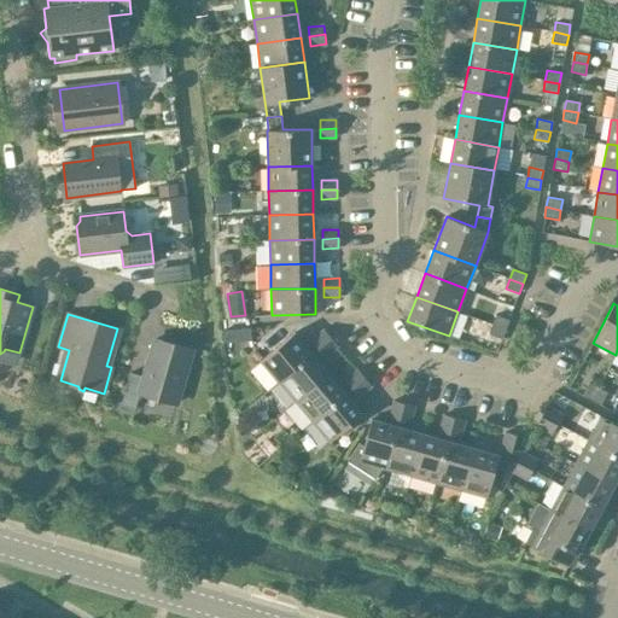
[(495,315),(491,325),(505,330),(508,320),(495,315)]
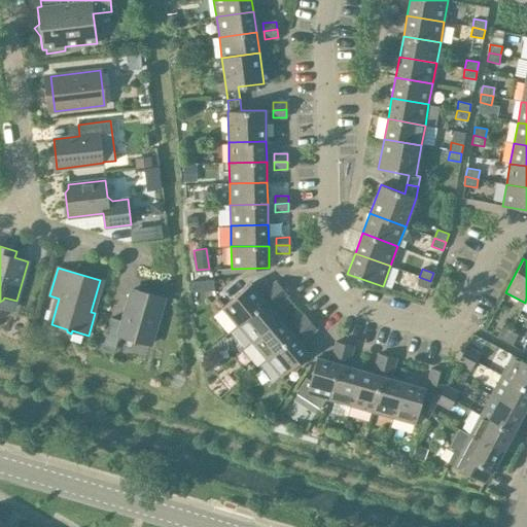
[(416,285),(428,289),(430,281),(419,277),(416,285)]
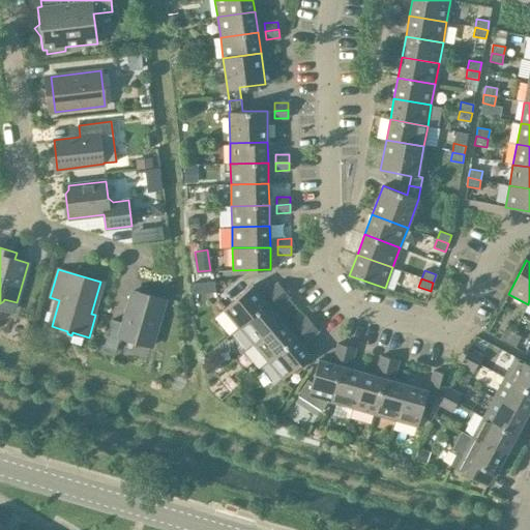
[(266,292),(272,299),(284,290),(277,283),(266,292)]
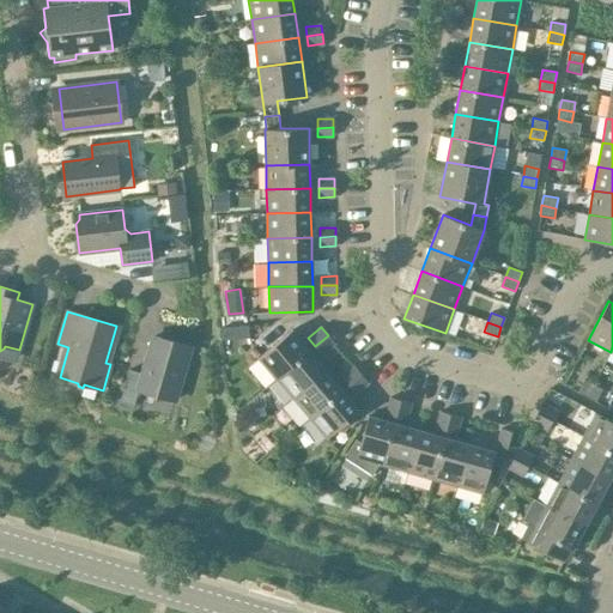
[(259,358),(277,378),(310,350),(292,329),(259,358)]
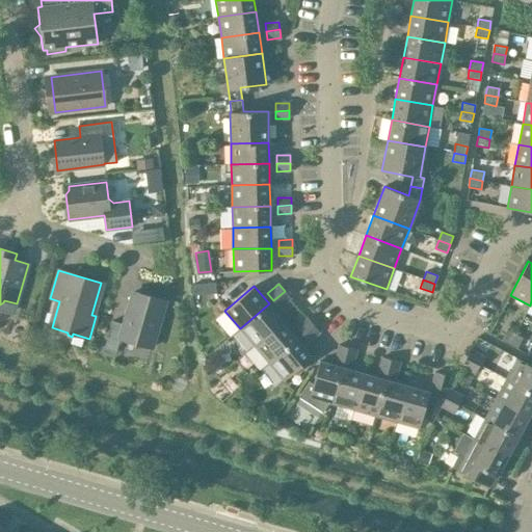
[(273,300),(280,308),(291,298),(285,291),(273,300)]
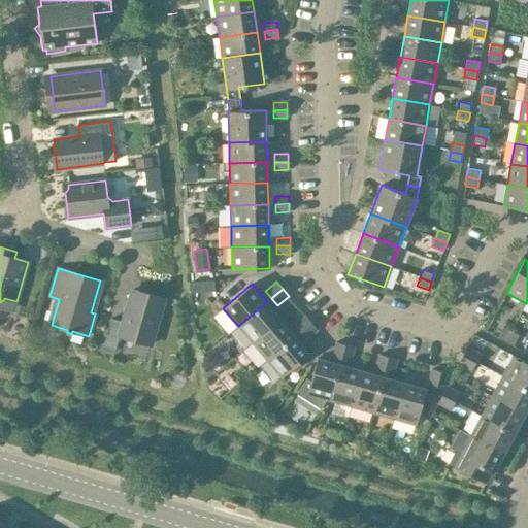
[(103,345),(116,350),(120,335),(151,344),(164,299),(132,290),(123,322),(111,319),(103,345)]
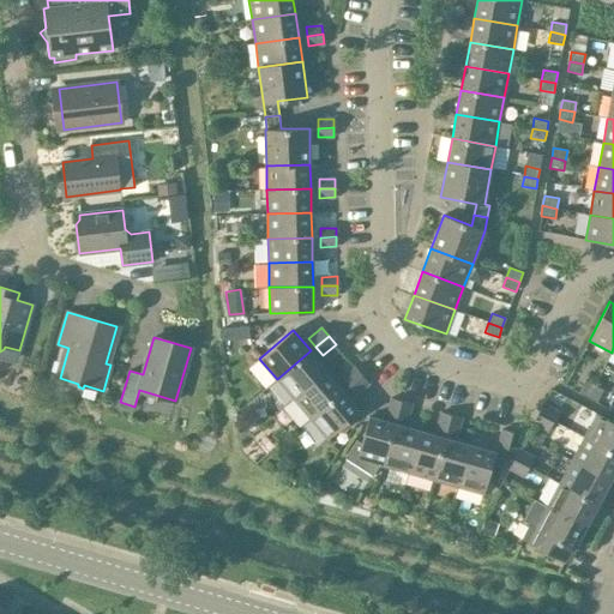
[(277,379),(294,399),(327,371),(311,350),(277,379)]
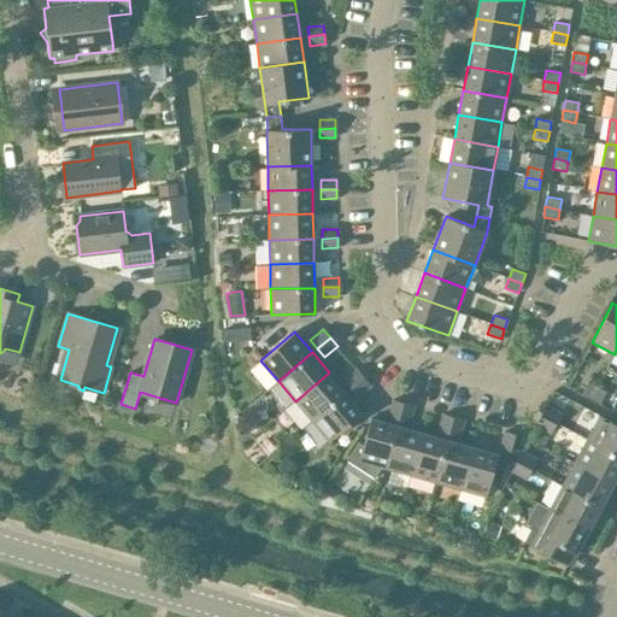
[(364,376),(357,369),(344,380),(351,388),(364,376)]
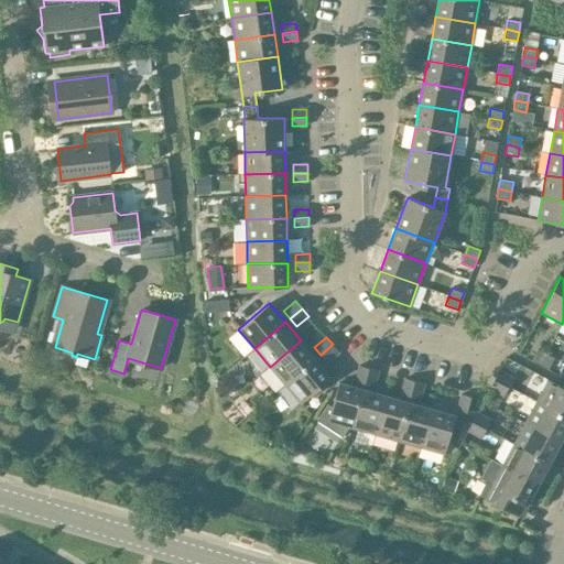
[(270,367),(285,384),(315,359),(301,340),(270,367)]
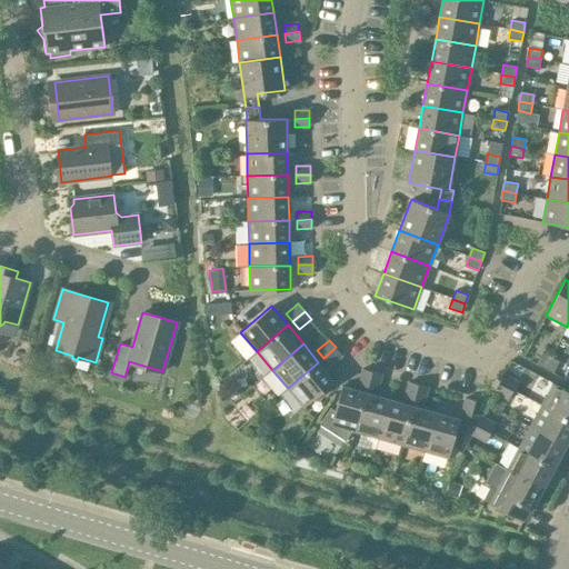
[(288,388),(303,407),(335,381),(325,369),(342,355),(336,347),(323,358),(318,362),(288,388)]
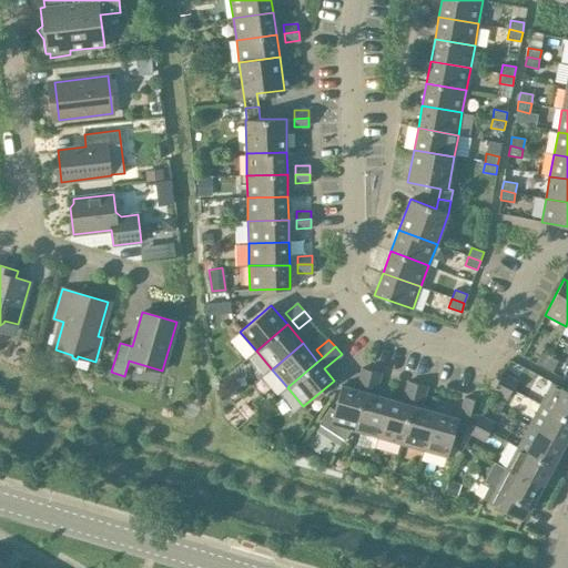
[(535,364),(544,368),(549,356),(541,352),(535,364)]
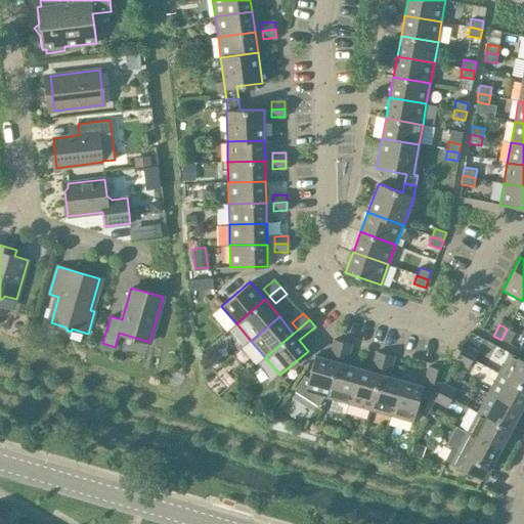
[(501,340),(509,344),(515,333),(507,329),(501,340)]
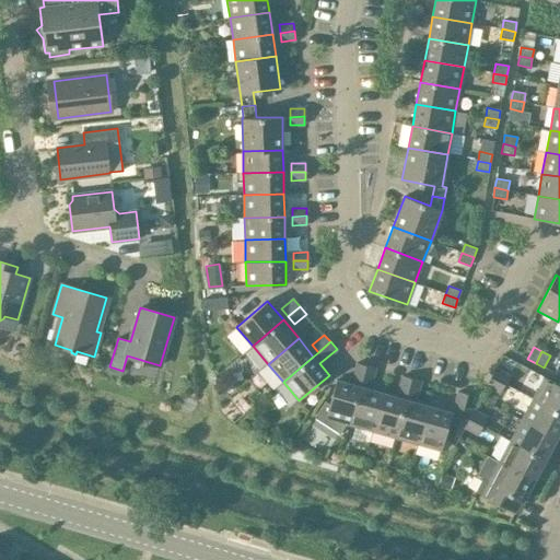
[(352,377),(362,381),(366,365),(357,363),(352,377)]
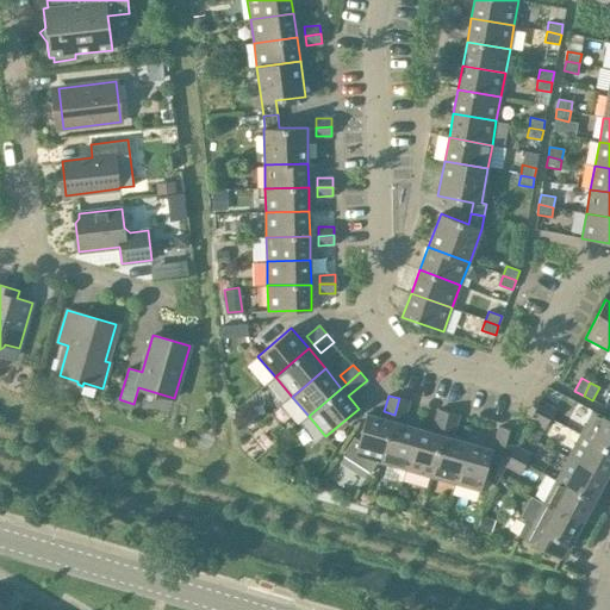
[(394,415),(404,417),(409,402),(399,398),(394,415)]
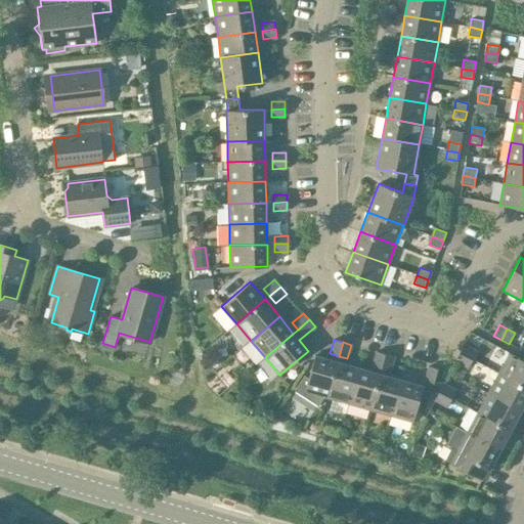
[(460,353),(472,359),(477,351),(464,345),(460,353)]
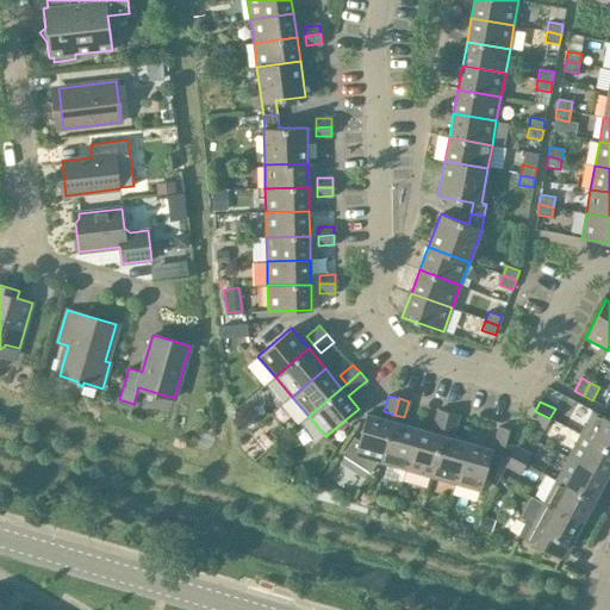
[(434,425),(443,429),(448,412),(439,410),(434,425)]
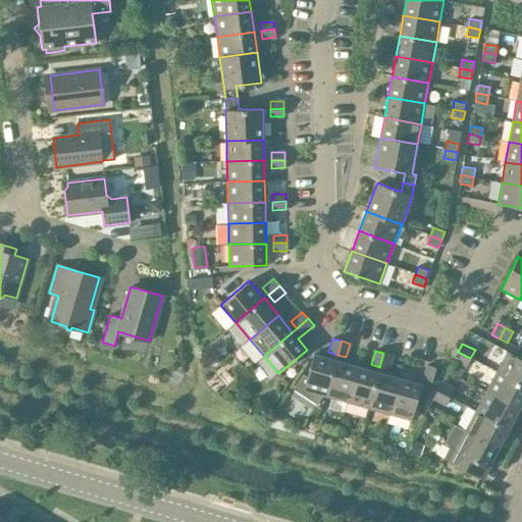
[(454,360),(466,366),(470,358),(458,352),(454,360)]
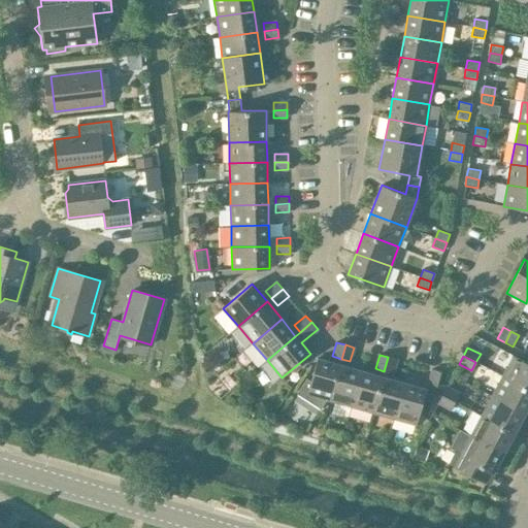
[(502,376),(527,390),(527,363),(513,356),(502,376)]
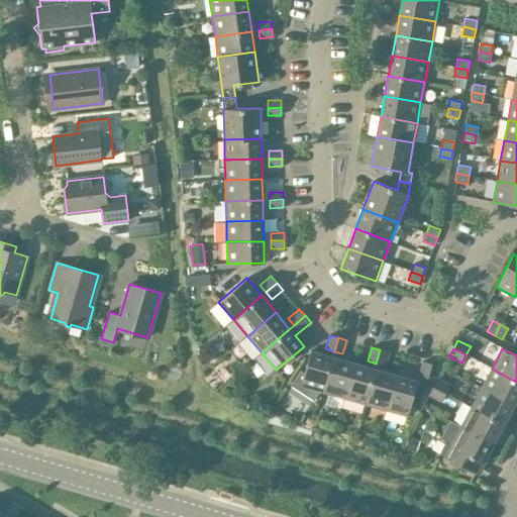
[(376,364),(385,366),(389,351),(380,349),(376,364)]
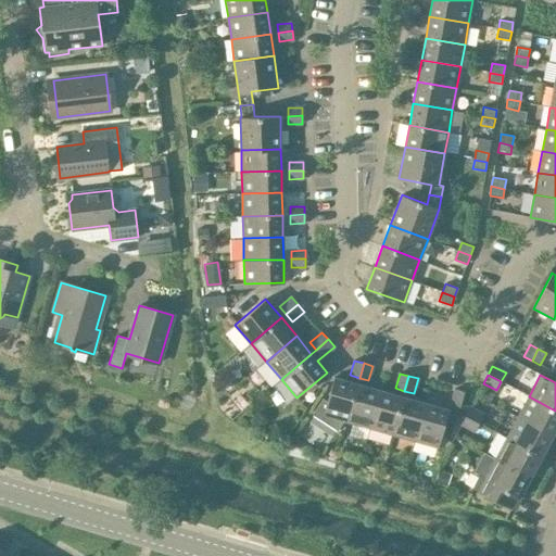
[(344,421),(346,422),(357,383),(333,377),(327,401),(323,399),(312,415),(338,431),(344,421)]
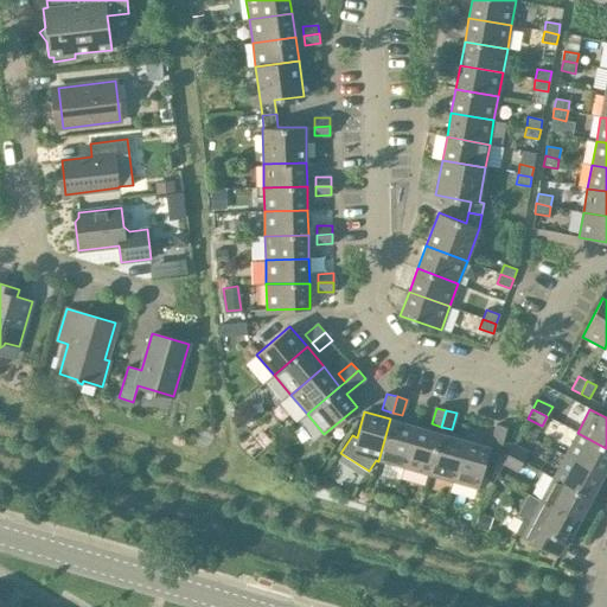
[(378,461),(403,467),(415,426),(390,419),(378,461)]
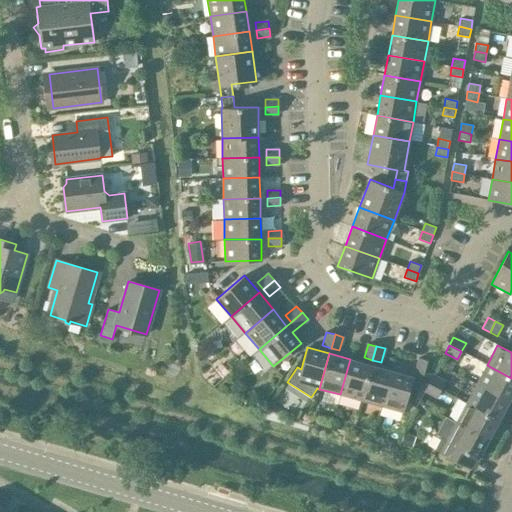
[(415,372),(424,374),(428,360),(419,358),(415,372)]
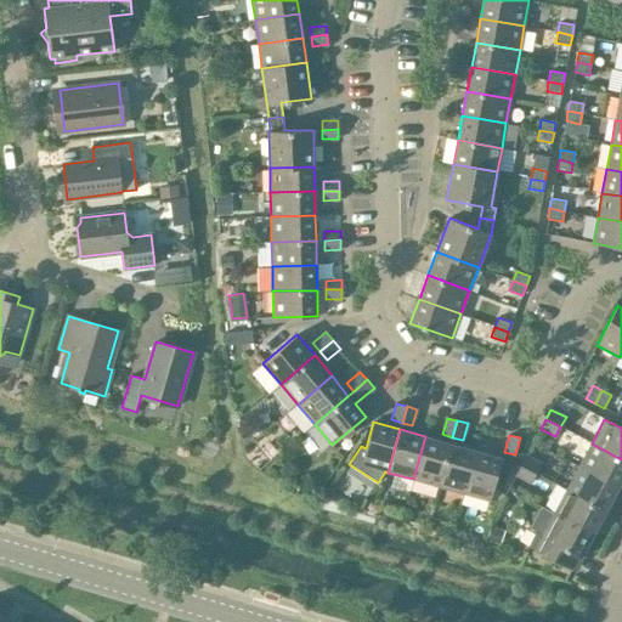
[(413,479),(439,486),(451,444),(425,436),(413,479)]
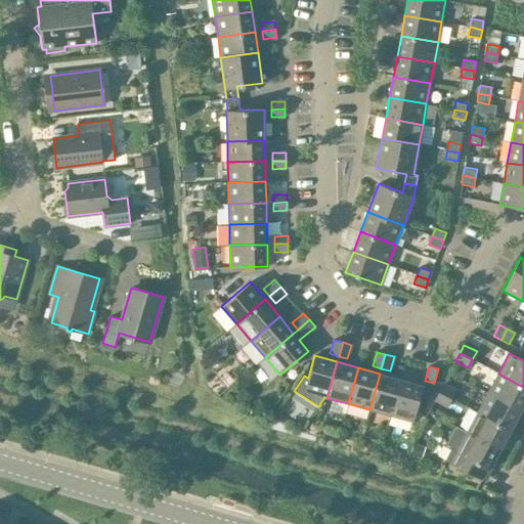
[(369,409),(391,416),(401,380),(380,374),(369,409)]
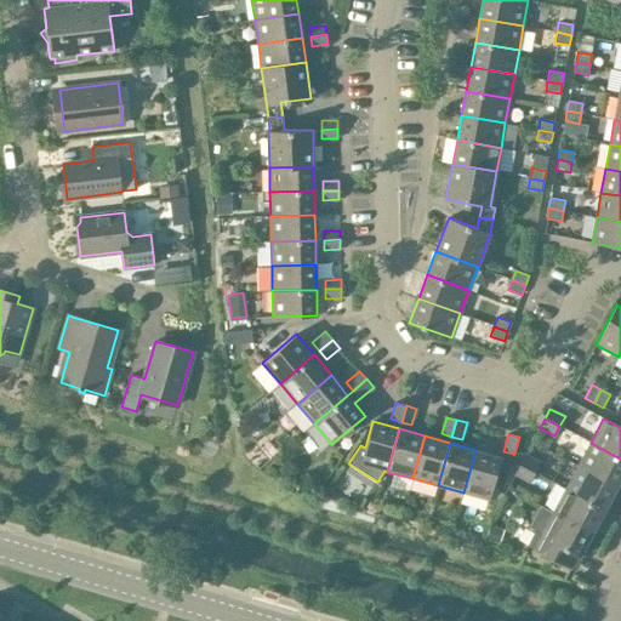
[(579,466),(617,486),(620,479),(620,459),(591,443),(579,466)]
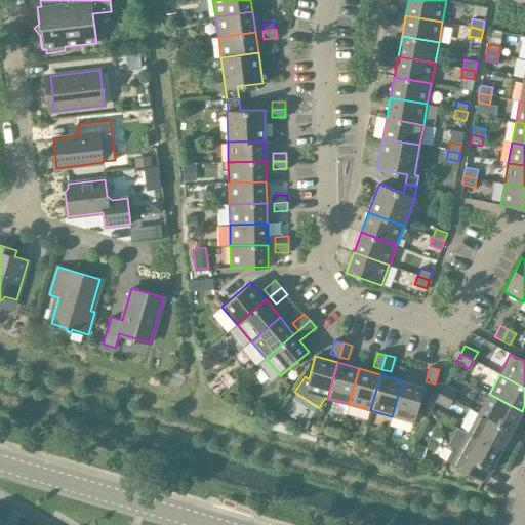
[(392,416),(413,422),(423,387),(402,380),(392,416)]
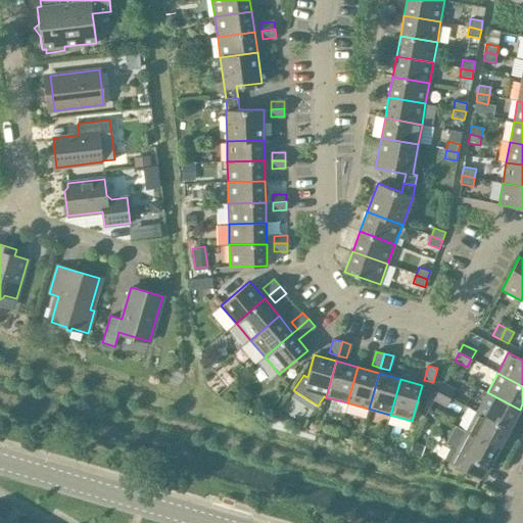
[(438,391),(450,398),(455,390),(442,383),(438,391)]
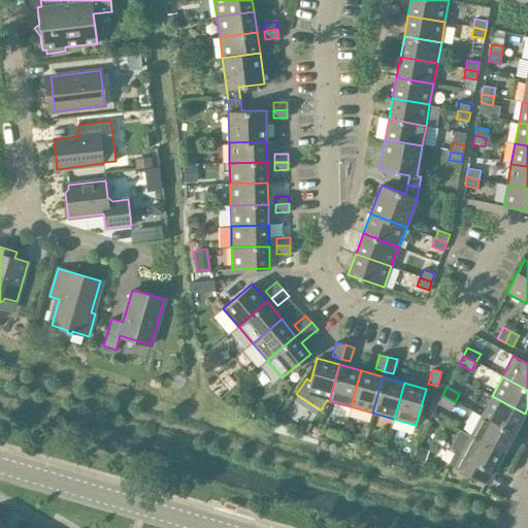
[(437,403),(451,409),(455,402),(442,395),(437,403)]
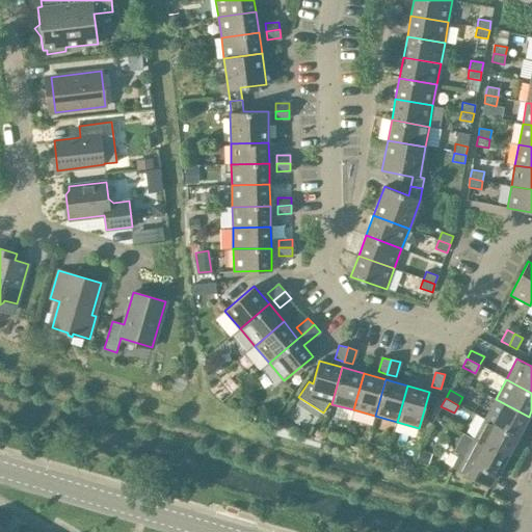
[(484,419),(519,436),(529,417),(496,399),(484,419)]
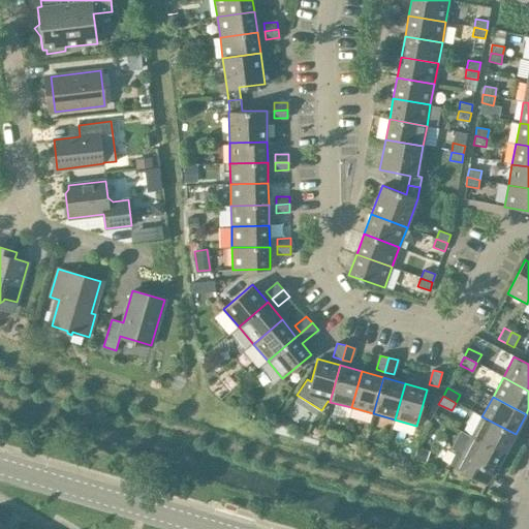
[(471,436),(505,454),(516,434),(481,416),(471,436)]
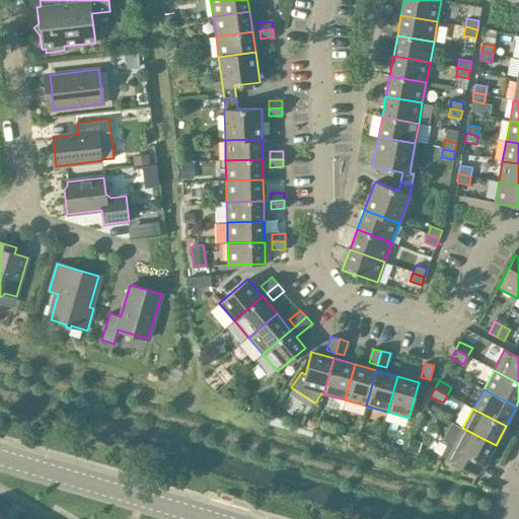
[(441,456),(476,475),(483,464),(485,465),(496,445),(462,428),(453,446),(447,443),(441,456)]
